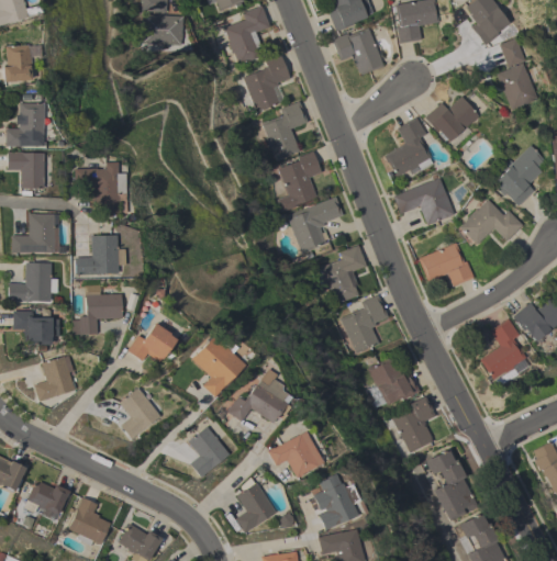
[(24,0),(28,8),(42,3),(44,10),(30,14),(30,15),(10,21),(10,22),(0,25),(0,0),(24,0)]
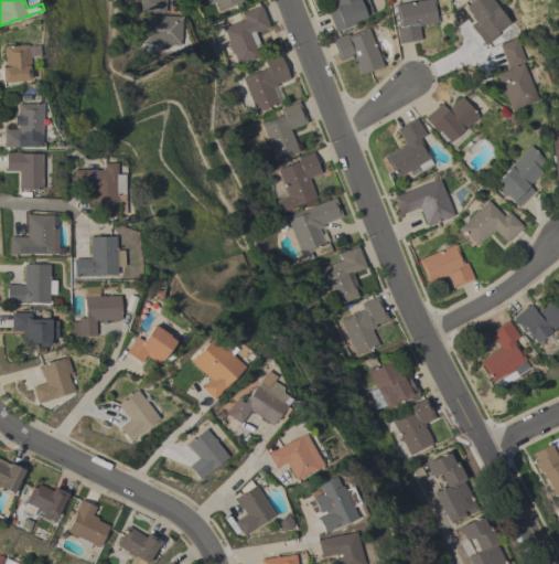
[(170,0),(170,10),(146,9),(146,0),(170,0)]
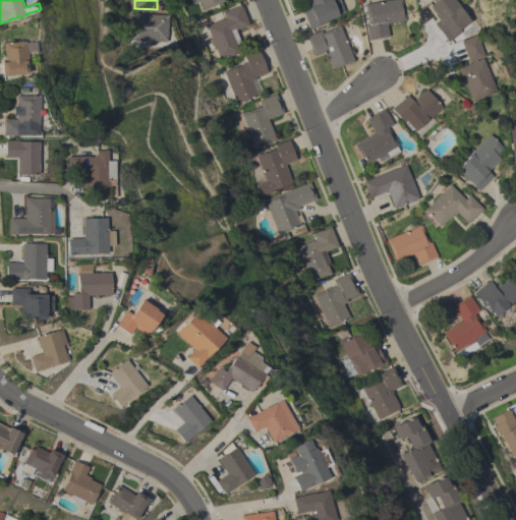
[(196,3),(194,0),(226,0),(208,8),(205,0),(196,3)]
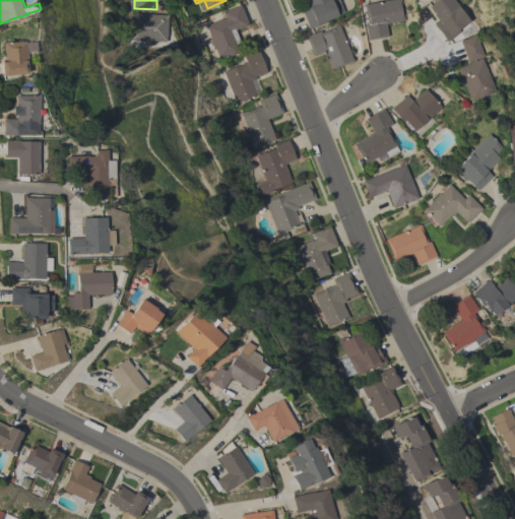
[(342,0),(344,4),(338,6),(341,14),(328,19),(329,21),(313,27),(306,8),(313,5),(310,0),(342,0)]
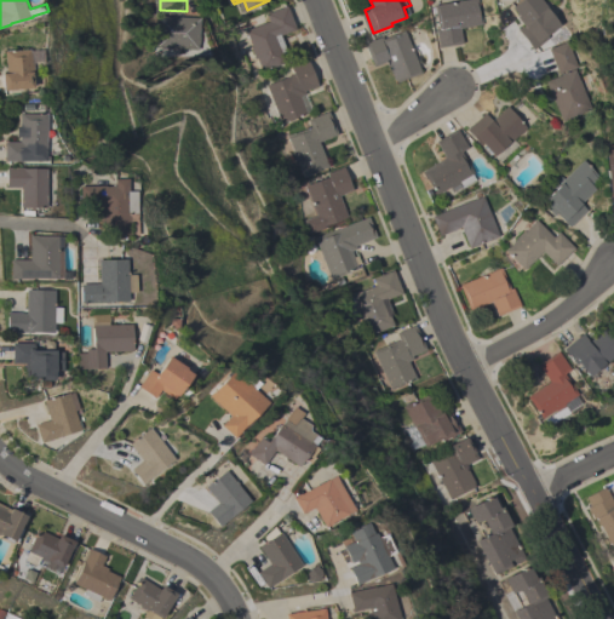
[(483,0),(488,23),(465,27),(468,41),(443,46),(440,27),(442,27),(440,12),(437,12),(436,6),(439,6),(439,4),(458,0),(483,0)]
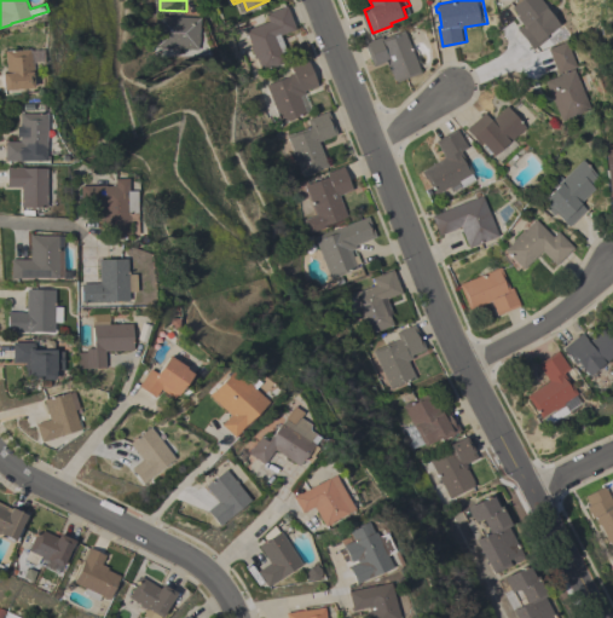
[(548,0),(554,7),(553,9),(564,23),(562,24),(565,26),(561,28),(559,26),(550,33),(553,36),(537,48),(521,28),(527,23),(520,16),(522,15),(515,6),(522,0),(548,0)]
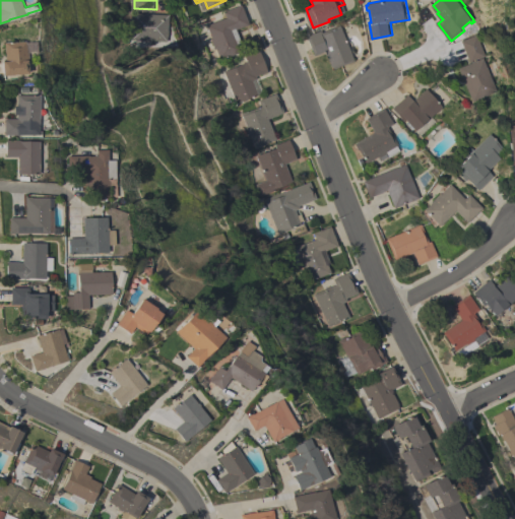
[(252,23),(240,28),(244,42),(242,42),(245,51),(224,59),(219,46),(218,47),(215,39),(216,38),(211,24),(230,17),(228,10),(245,4),(252,23)]
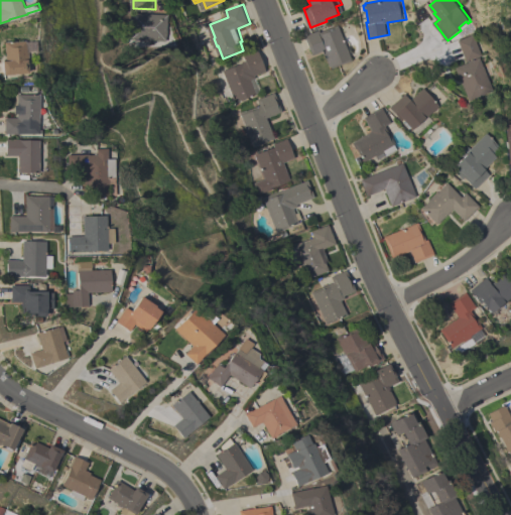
[(171,13),(169,40),(134,38),(135,12),(171,13)]
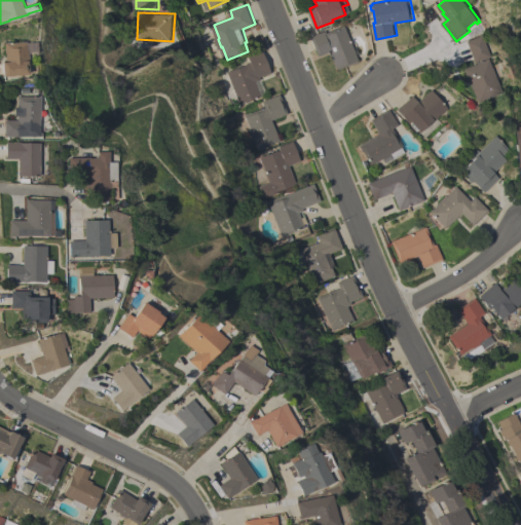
[(361,61),(340,69),(339,67),(338,67),(333,53),(332,53),(331,51),(321,55),(313,35),(328,30),(329,32),(347,25),(361,61)]
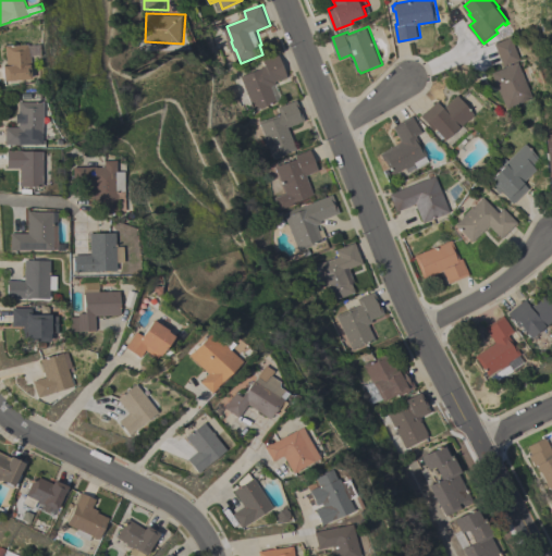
[(494,72),(507,66),(498,42),(515,36),(525,60),(520,61),(524,69),(531,66),(536,77),(529,81),(536,96),(508,108),(494,72)]
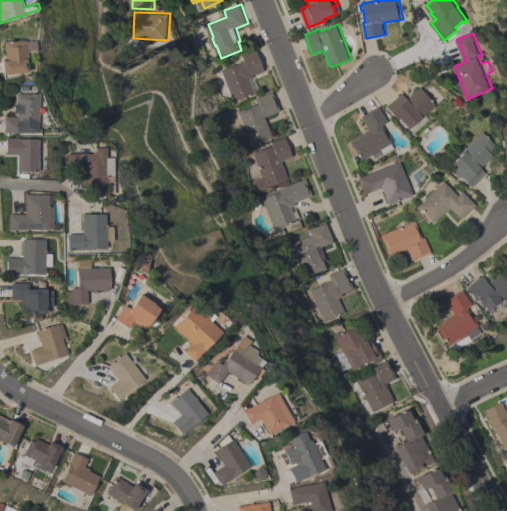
[(29,57),(30,71),(16,72),(16,73),(13,73),(13,76),(8,77),(7,73),(6,73),(5,59),(9,59),(8,41),(37,39),(37,49),(28,50),(28,51),(30,51),(30,57),(29,57)]
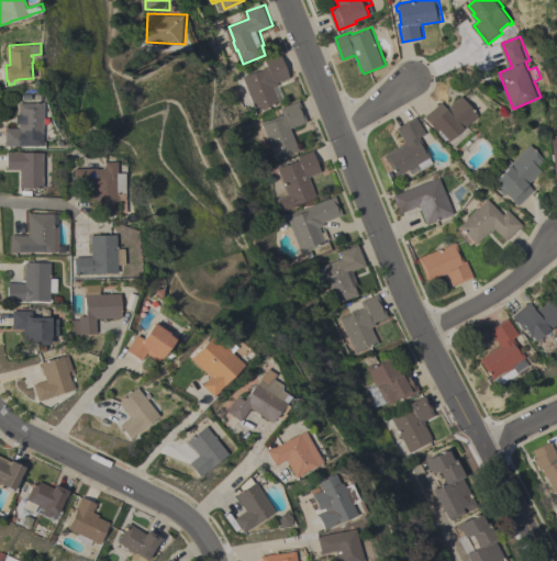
[(287,99),(271,105),(271,107),(266,109),(266,108),(260,110),(247,75),(268,67),(270,66),(268,59),(283,54),(292,76),(280,81),(281,83),(287,99)]
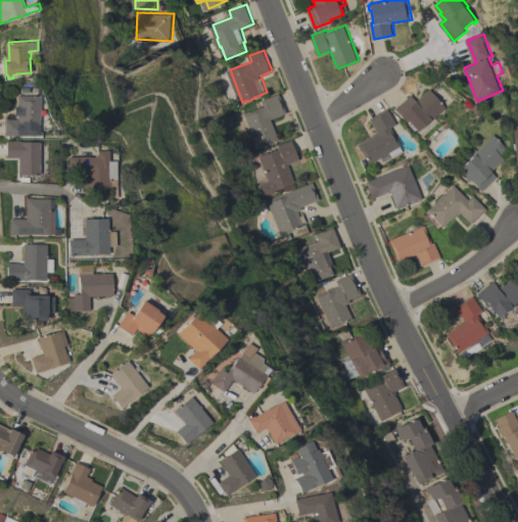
[(22,128),(22,136),(7,135),(7,119),(20,119),(20,94),(24,94),(24,85),(41,86),(41,95),(43,95),(43,128),(22,128)]
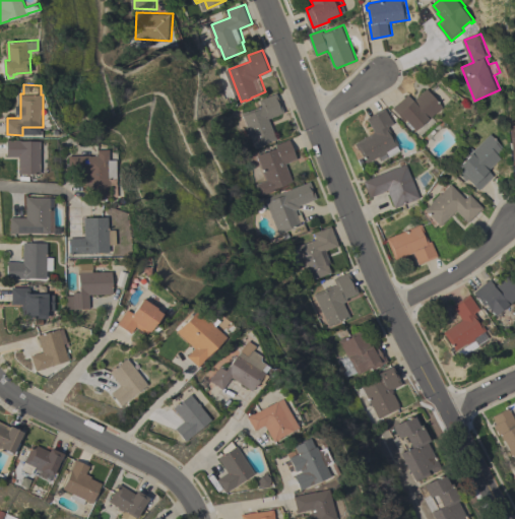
[(416,100),(430,87),(445,106),(434,116),(438,120),(424,134),(419,128),(416,129),(408,120),(407,121),(395,108),(410,93),(416,100)]
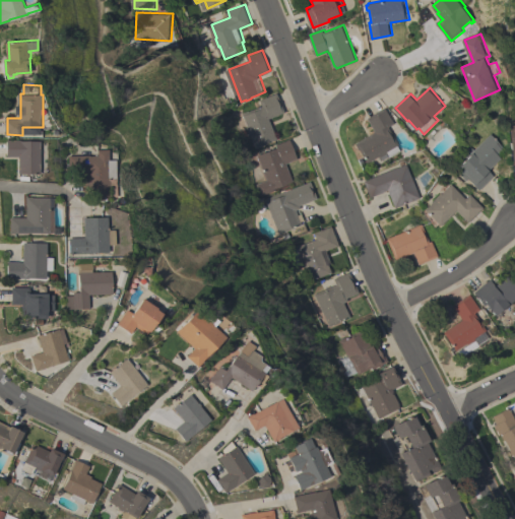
[(279,138),(259,146),(254,134),(253,135),(250,126),(251,126),(246,113),(265,105),(262,99),(279,92),(286,112),(271,118),(279,138)]
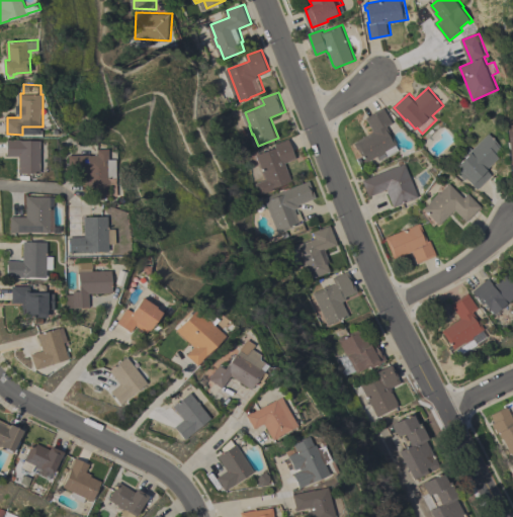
[(395,122),(390,125),(399,144),(398,144),(401,150),(390,156),(388,152),(379,156),(378,155),(367,162),(360,148),(359,149),(355,142),(374,132),(373,128),(374,128),(367,116),(386,106),(395,122)]
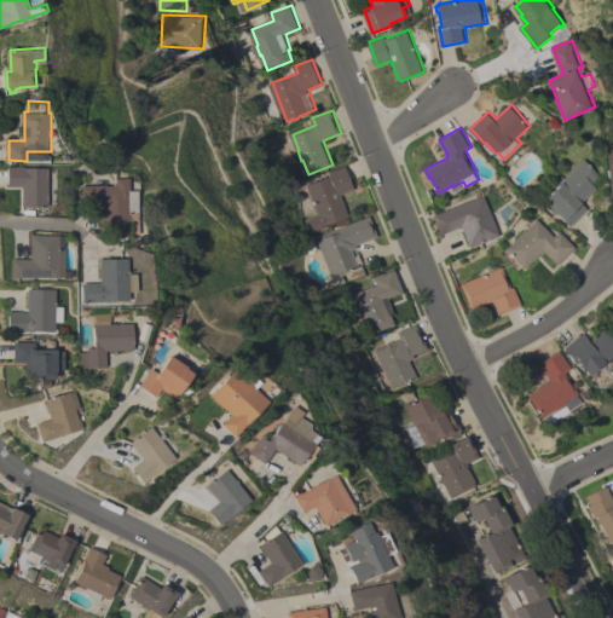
[(602,173),(600,175),(602,178),(596,184),(599,188),(584,201),(591,208),(573,225),(560,212),(557,214),(541,196),(564,173),(567,178),(588,159),(602,173)]
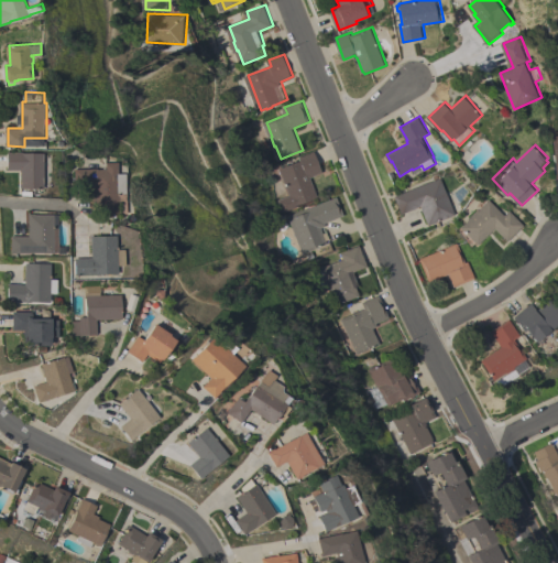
[(46,187),(23,187),(23,169),(10,169),(10,150),(24,151),(24,152),(46,152),(46,187)]
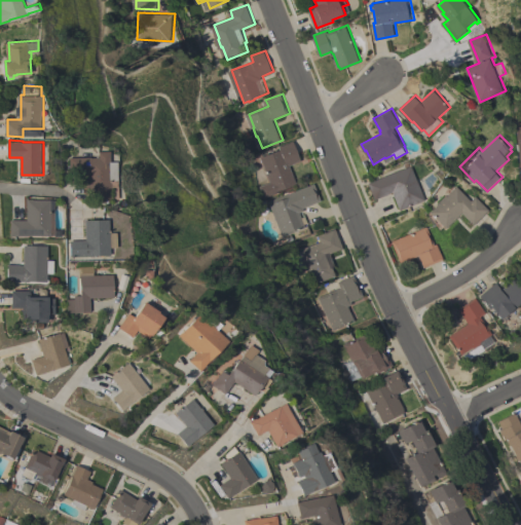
[(303,160),(292,164),(299,183),(278,190),(280,192),(267,197),(263,185),(273,181),(264,156),(283,149),(282,146),(296,140),(303,160)]
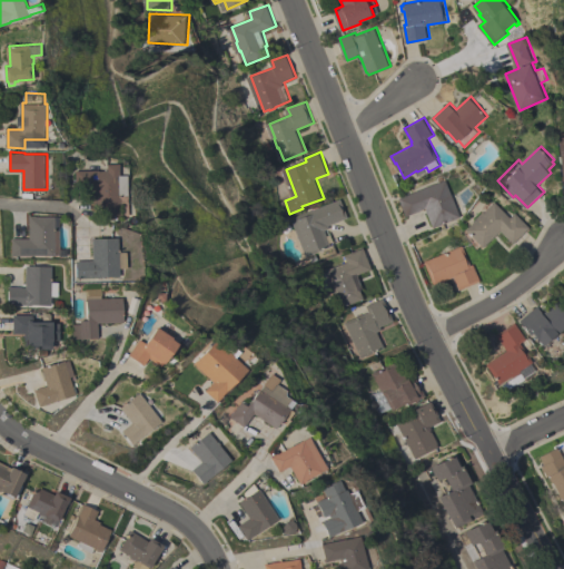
[(130,215),(110,215),(110,208),(104,208),(104,209),(97,209),(96,186),(78,187),(78,169),(100,169),(109,169),(109,164),(121,163),(121,175),(129,174),(130,195),(130,215)]
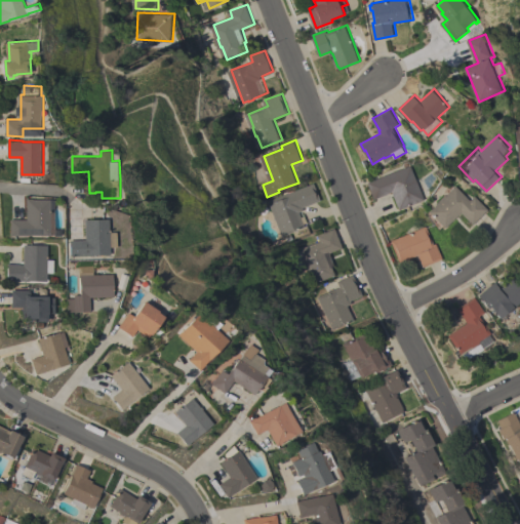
[(427,199),(401,208),(394,191),(376,198),(369,182),(407,167),(405,162),(412,160),(414,165),(413,165),(427,199)]
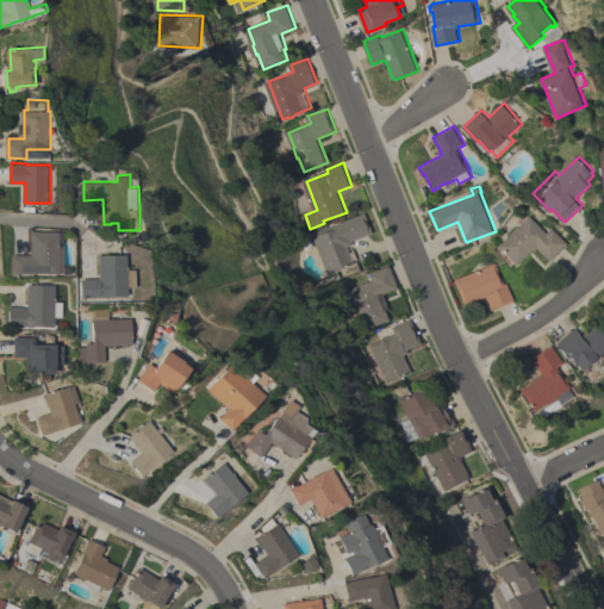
[(375,232),(354,240),(355,243),(350,246),(353,252),(356,249),(360,258),(355,259),(356,262),(331,273),(316,232),(367,212),(375,232)]
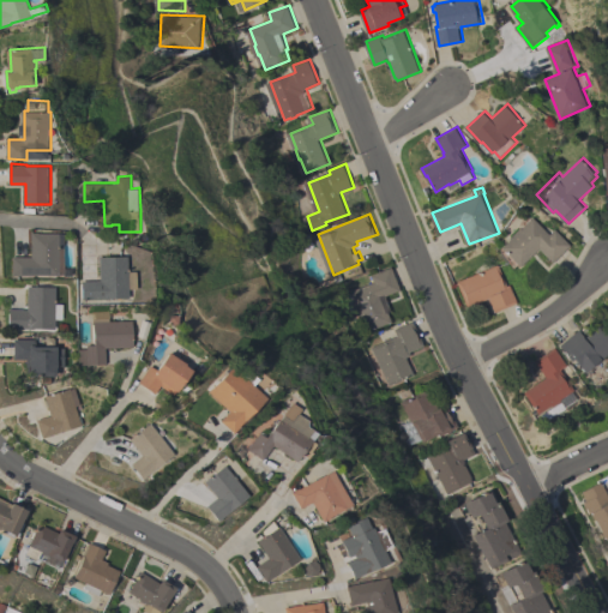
[(553,233),(558,228),(573,244),(555,262),(542,247),(523,265),(505,246),(516,235),(515,235),(523,227),(524,228),(536,216),(553,233)]
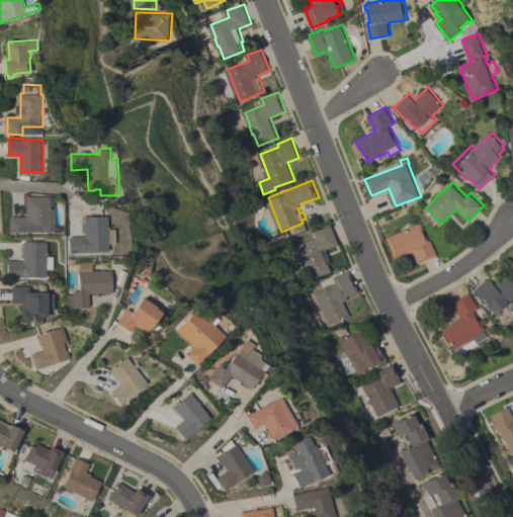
[(56,196),(56,208),(57,208),(56,225),(63,225),(63,231),(50,231),(50,233),(39,233),(39,231),(33,231),(12,231),(12,216),(28,216),(28,195),(34,195),(53,196),(56,196)]
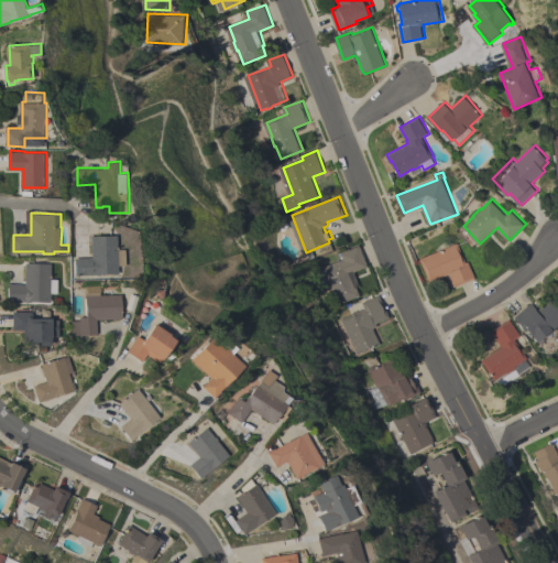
[(120,249),(127,249),(127,264),(120,264),(120,272),(100,273),(78,274),(77,257),(95,257),(94,235),(119,235),(120,249)]
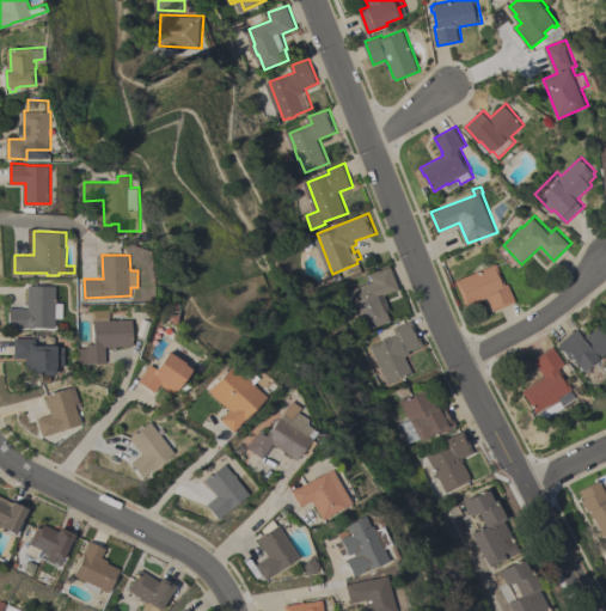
[(509,283),(512,282),(519,300),(496,310),(490,297),(469,305),(458,280),(500,262),(509,283)]
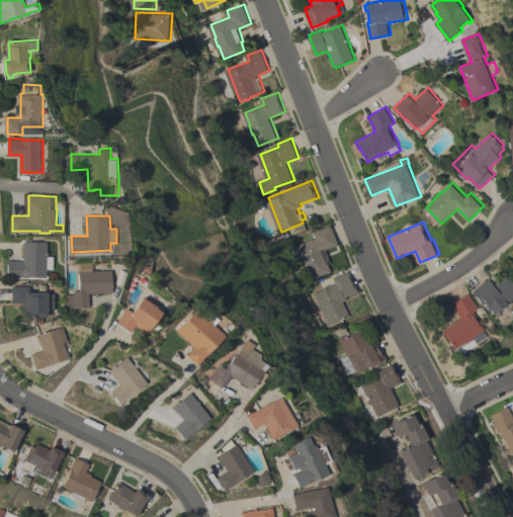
[(298,260),(293,247),(318,237),(316,231),(333,225),(340,244),(327,249),(332,261),(330,262),(333,270),(311,279),(303,258),(298,260)]
